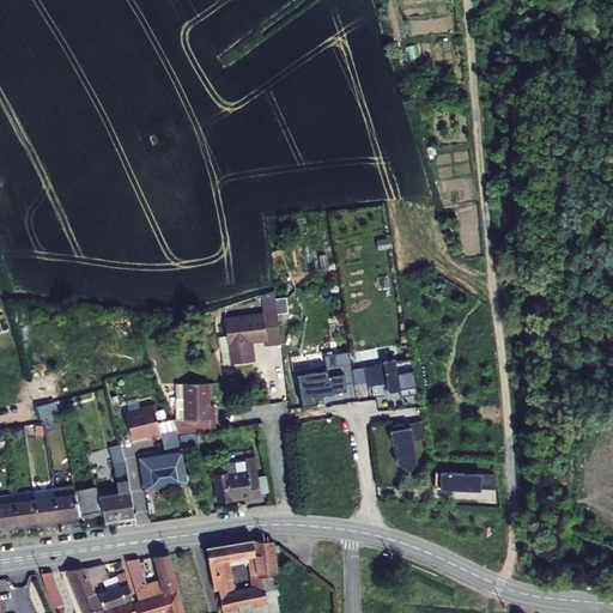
[(272,316),(223,320),(225,362),(240,362),(238,351),(248,351),(248,341),(273,340),(272,316)]
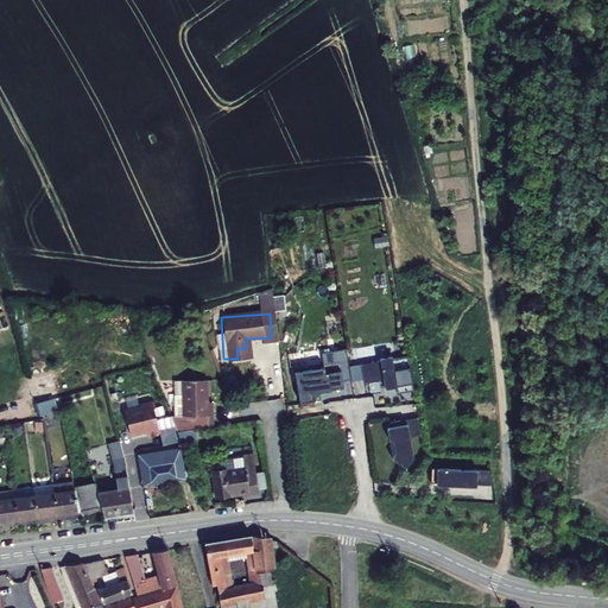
[(246,348),(236,348),(238,359),(247,358),(246,348)]
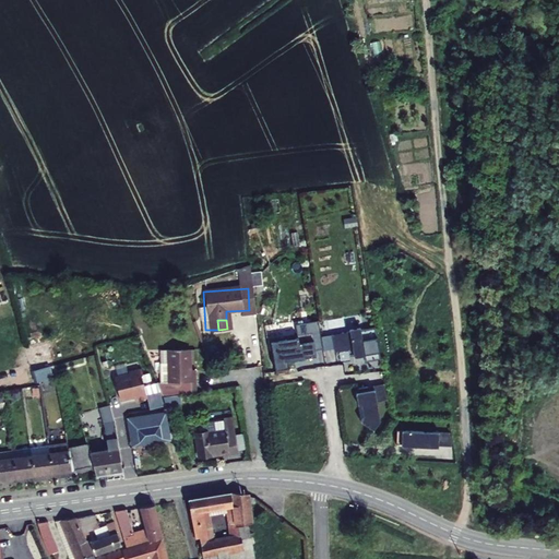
[(375,363),(370,331),(355,334),(354,331),(344,333),(344,335),(339,336),(341,351),(346,349),(347,353),(348,361),(358,359),(359,366),(375,363)]
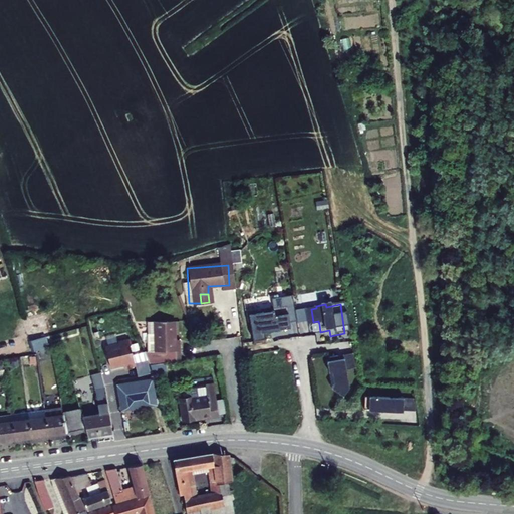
[(292,330),(288,308),(282,309),(284,331),(292,330)]
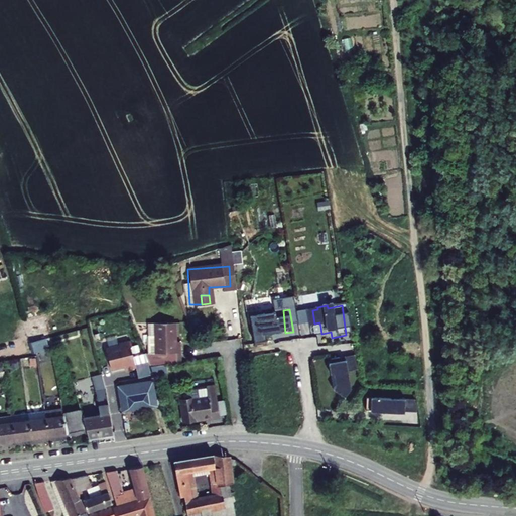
[(285,333),(283,310),(258,314),(257,313),(244,315),(245,325),(246,325),(249,348),(260,347),(259,336),(285,333)]
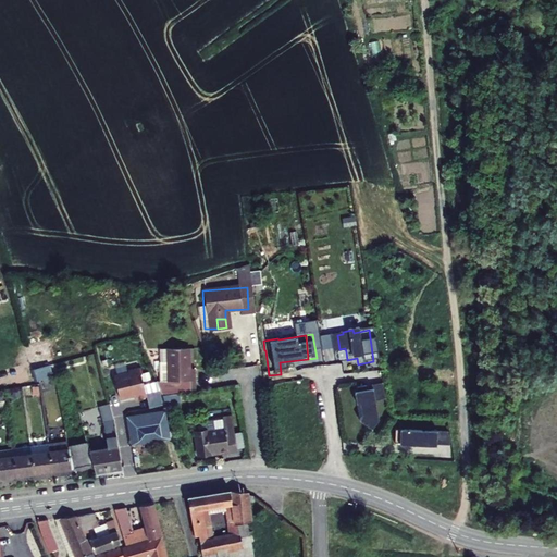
[(345,348),(339,349),(337,335),(326,337),(329,354),(346,351),(345,348)]
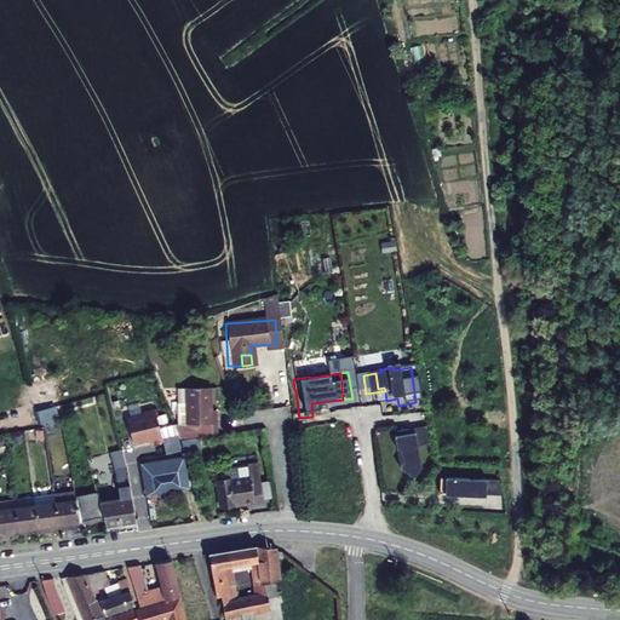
[(59,380),(61,394),(72,392),(70,379),(59,380)]
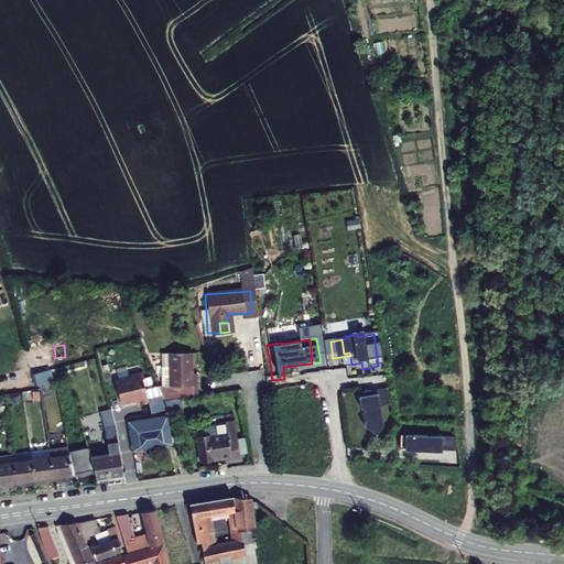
[(36,353),(39,364),(42,362),(46,361),(43,350),(36,353)]
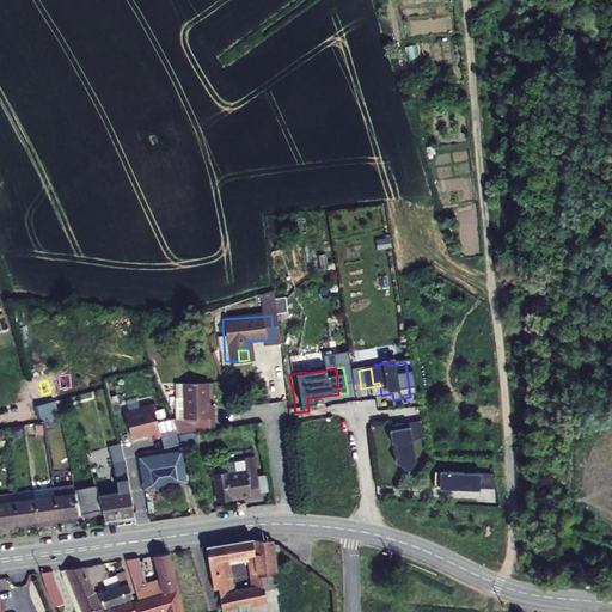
[(23,386),(32,423),(51,418),(46,393),(42,395),(40,383),(23,386)]
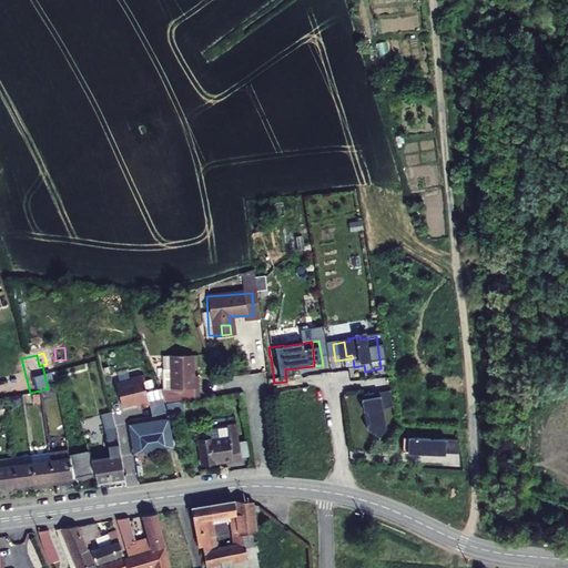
[(191,355),(169,356),(170,389),(161,391),(163,397),(168,407),(199,398),(199,378),(192,378),(191,355)]
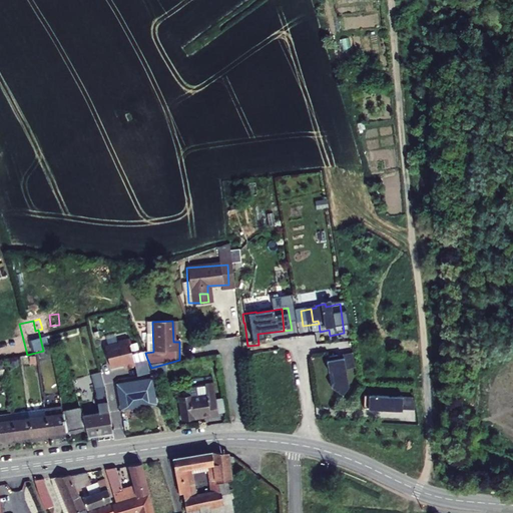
[(145,353),(144,351),(132,353),(128,337),(118,340),(119,342),(107,345),(106,347),(110,366),(118,364),(119,363),(123,362),(124,367),(135,364),(134,362),(147,359),(145,353)]
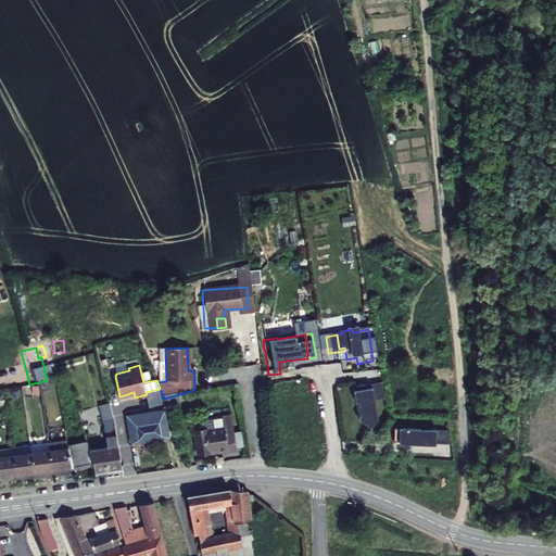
[(37,384),(39,392),(50,389),(48,382),(37,384)]
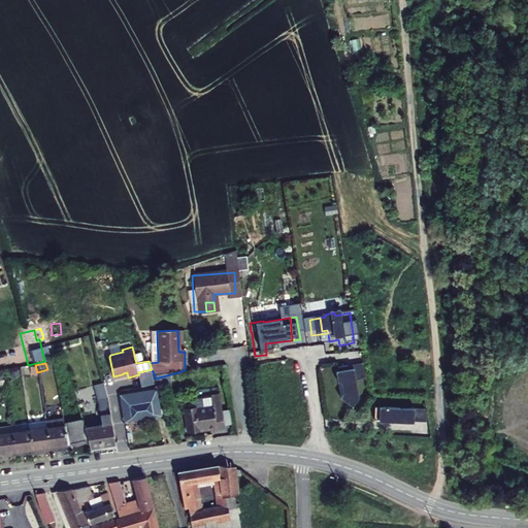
[(361,381),(358,366),(342,369),(342,372),(349,371),(351,383),(361,381)]
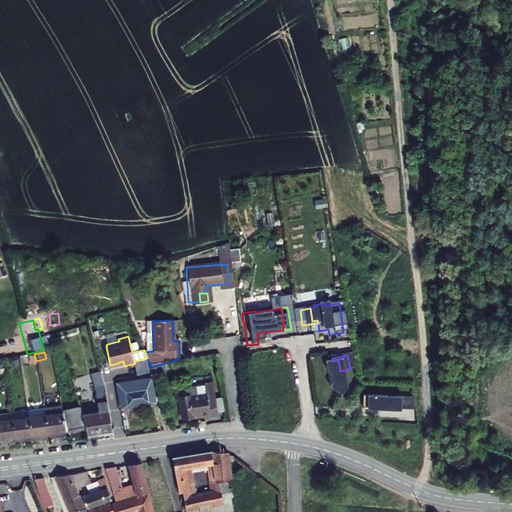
[(329,383),(327,387),(343,387),(338,360),(332,361),(332,358),(323,359),(324,363),(321,363),(323,374),(328,373),(329,383)]
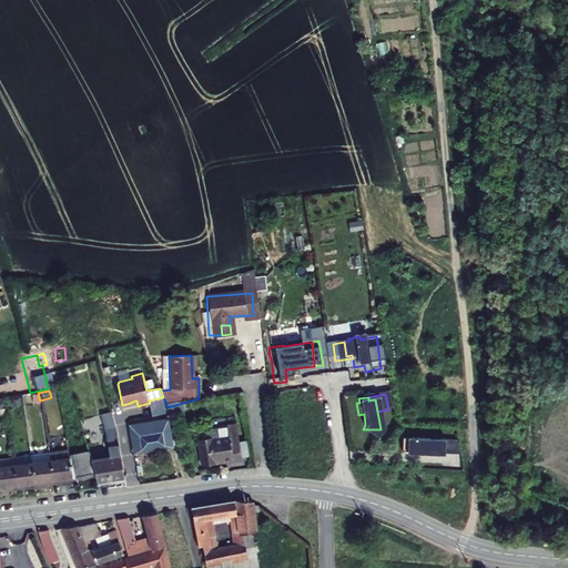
[(124,476),(108,408),(98,412),(108,454),(89,456),(94,473),(97,480),(124,476)]
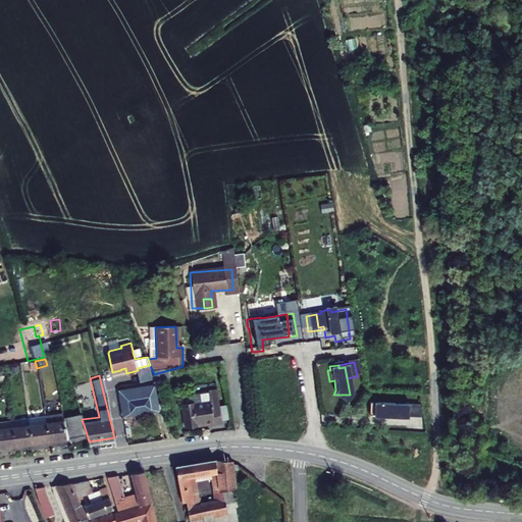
[(183,399),(188,419),(222,411),(215,380),(204,383),(204,385),(206,393),(183,399)]
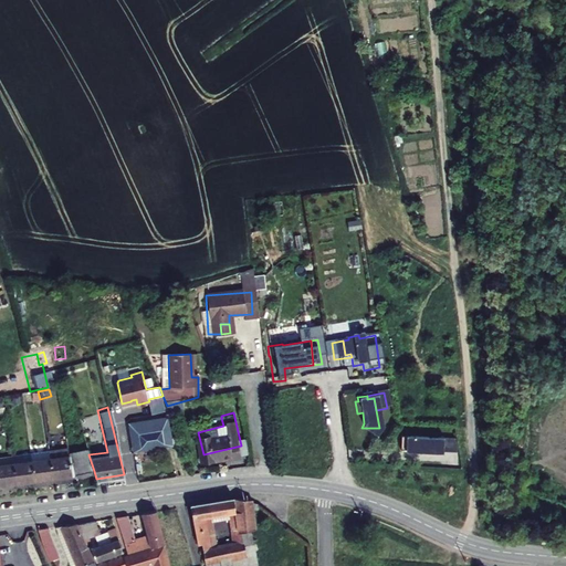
[(221,418),(196,425),(198,432),(223,426),(221,418)]
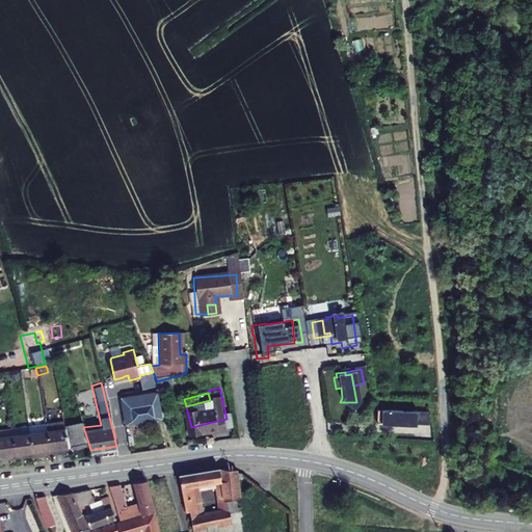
[(155,402),(132,404),(134,423),(157,421),(155,402)]
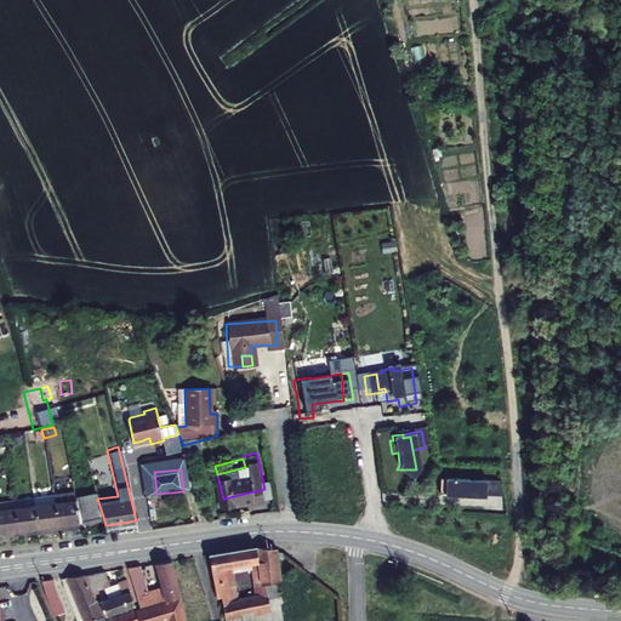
[(416,472),(416,469),(397,469),(394,472),(409,483),(416,472)]
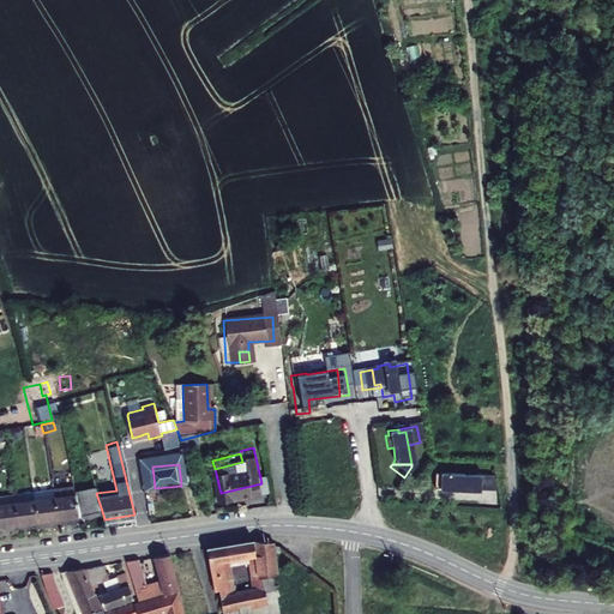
[(475,494),(476,479),(435,477),(435,492),(475,494)]
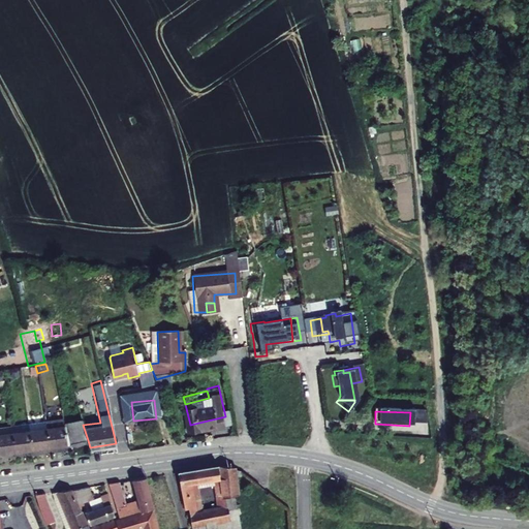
[(422,426),(421,413),(410,412),(409,426),(422,426)]
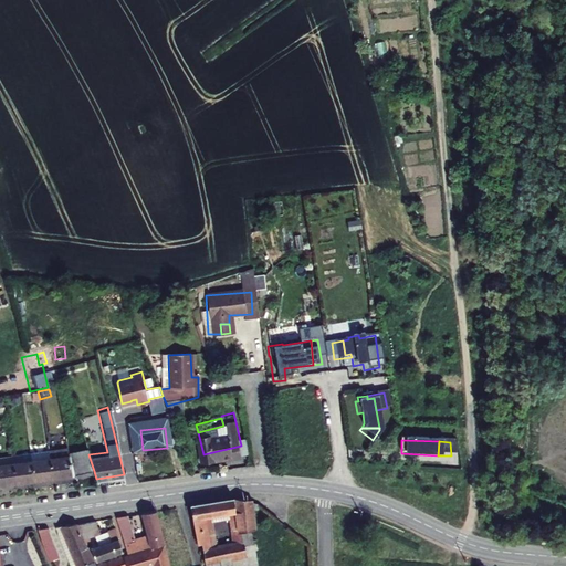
[(50,447),(55,477),(73,474),(66,452),(65,444),(50,447)]
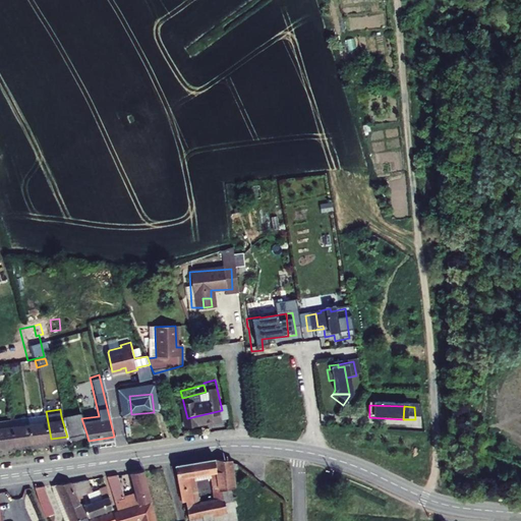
[(27,413),(29,420),(32,441),(51,439),(46,411),(27,413)]
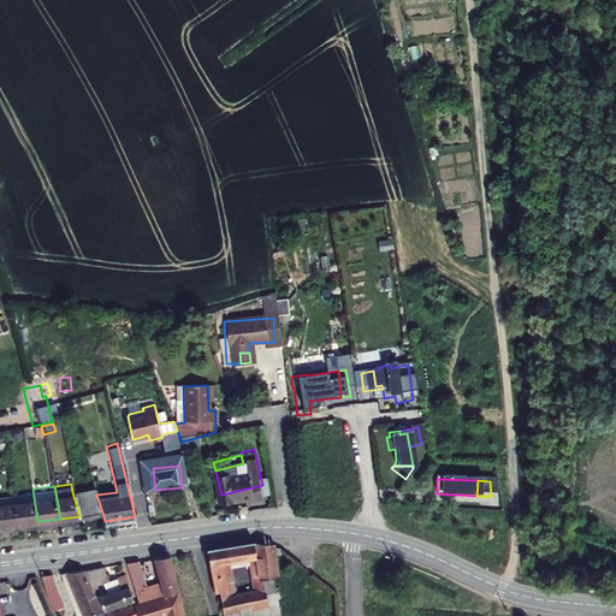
[(95,487),(72,492),(80,516),(102,513),(96,495),(95,487)]
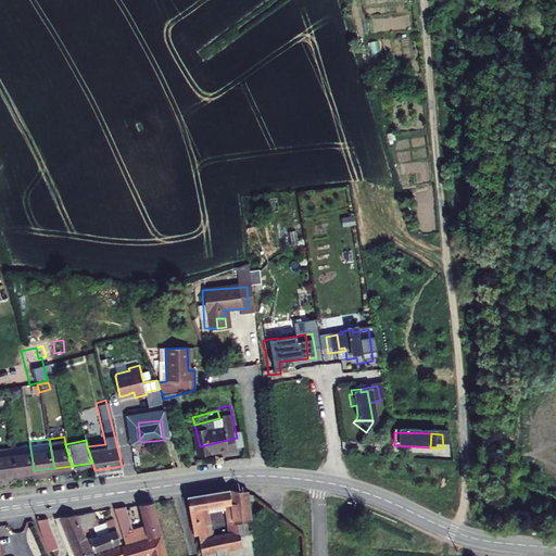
[(30,449),(11,451),(14,472),(34,470),(30,449)]
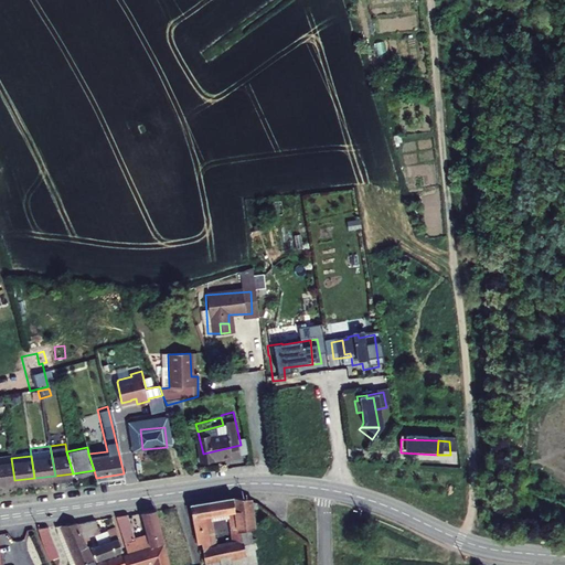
[(11,458),(0,459),(0,481),(14,480),(11,458)]
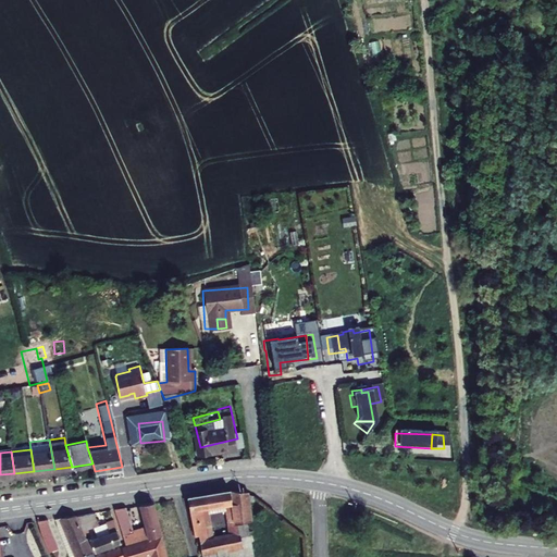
[(220,548),(239,545),(238,539),(235,522),(255,518),(250,492),(240,491),(187,496),(194,540),(200,539),(202,552),(220,548)]
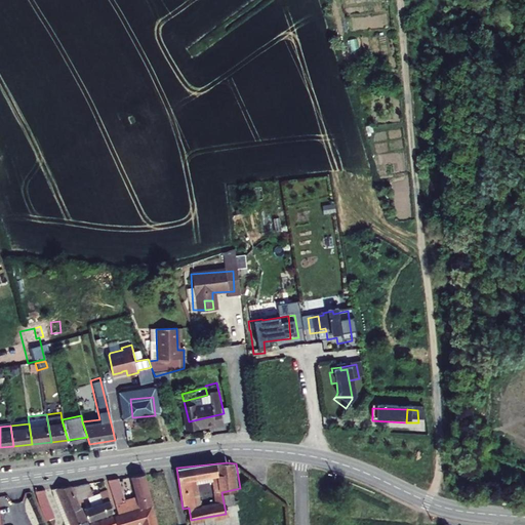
[(111,474),(122,508),(155,496),(147,468),(135,470),(142,490),(128,495),(121,473),(111,474)]
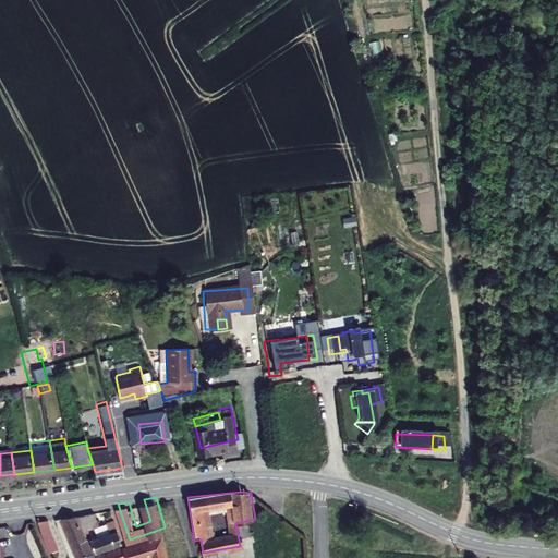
[(95,507),(77,510),(77,511),(86,531),(94,528),(92,522),(96,521),(99,531),(92,533),(96,546),(123,537),(117,513),(99,520),(95,507)]
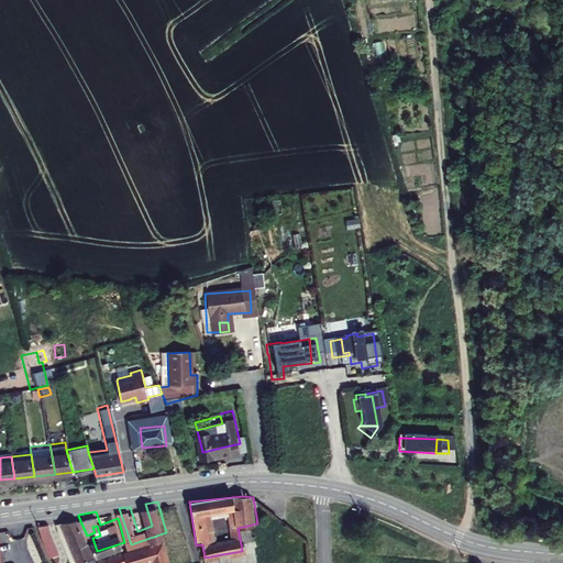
[(65,522),(83,560),(97,552),(90,536),(88,537),(87,536),(78,516),(65,522)]
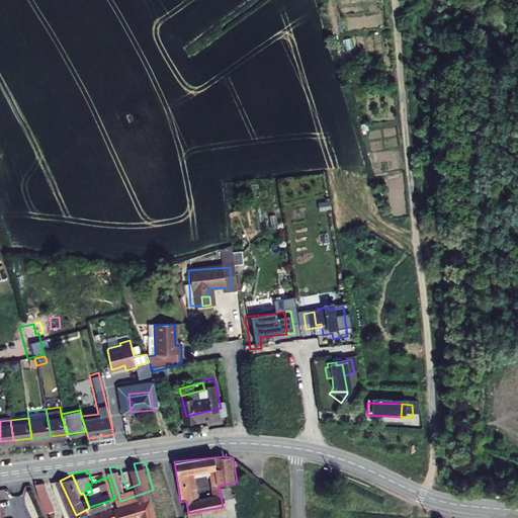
[(59,514),(49,481),(38,483),(40,495),(50,517),(59,514)]
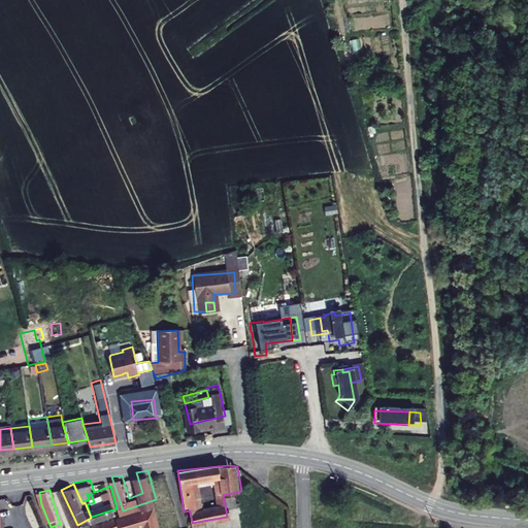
[(123,512),(92,523),(93,527),(111,527),(120,525),(120,527),(124,527),(143,522),(145,527),(149,527),(162,524),(156,499),(123,510),(123,512)]
